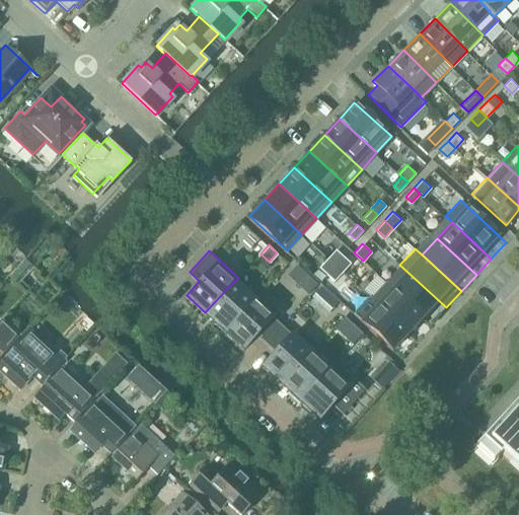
[(336,266),(343,259),(336,251),(328,259),(336,266)]
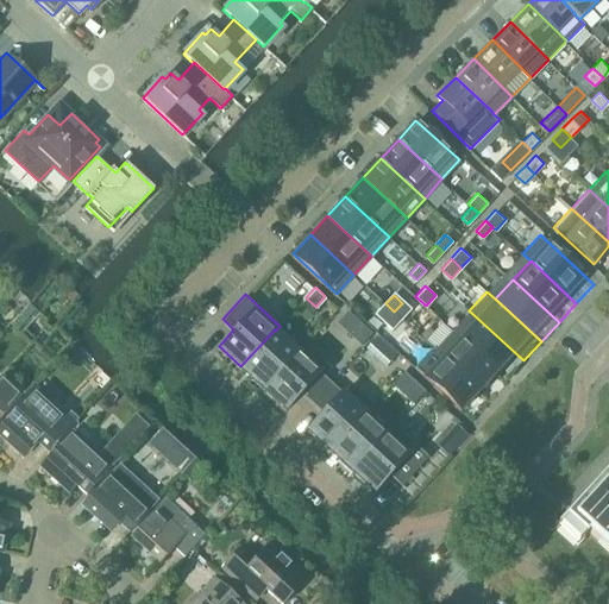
[(364,338),(375,323),(341,300),(332,314),(364,338)]
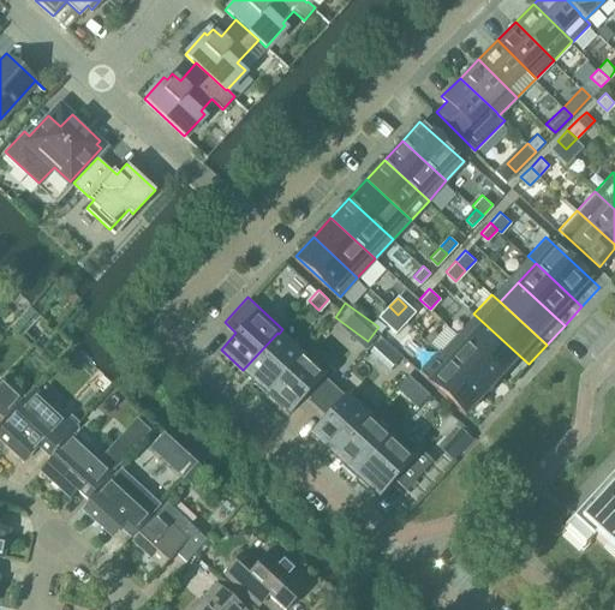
[(389,323),(398,315),(389,306),(381,316),(389,323)]
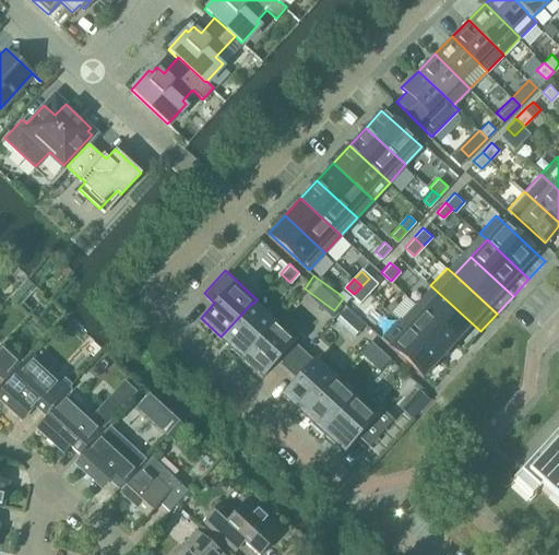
[(377,285),(369,279),(361,286),(369,294),(377,285)]
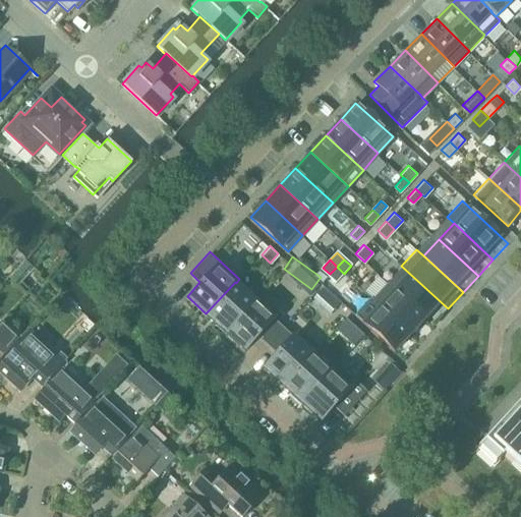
[(448,308),(401,266),(387,282),(432,325),(448,308)]
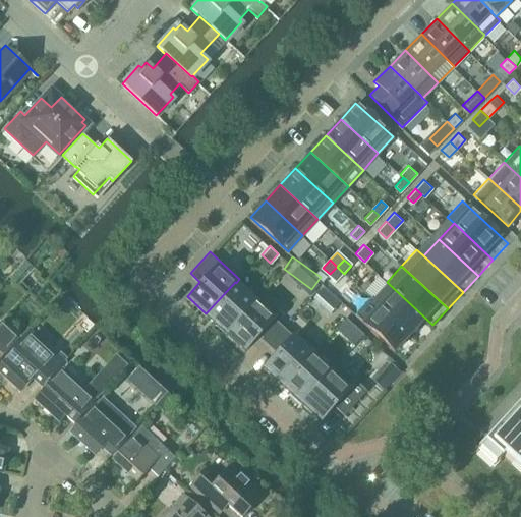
[(338,281),(344,274),(337,267),(330,274),(338,281)]
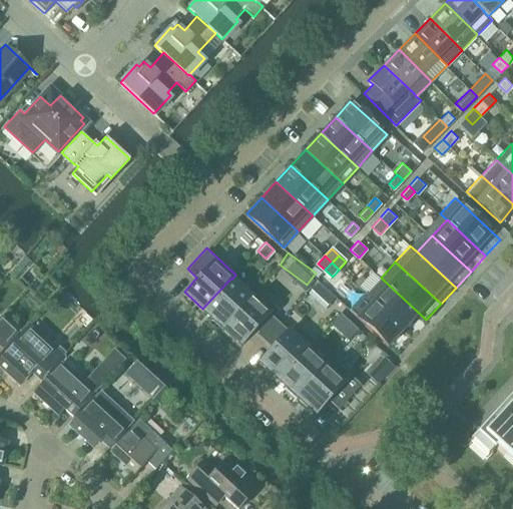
[(221,326),(250,295),(232,279),(231,278),(202,309),(221,326)]
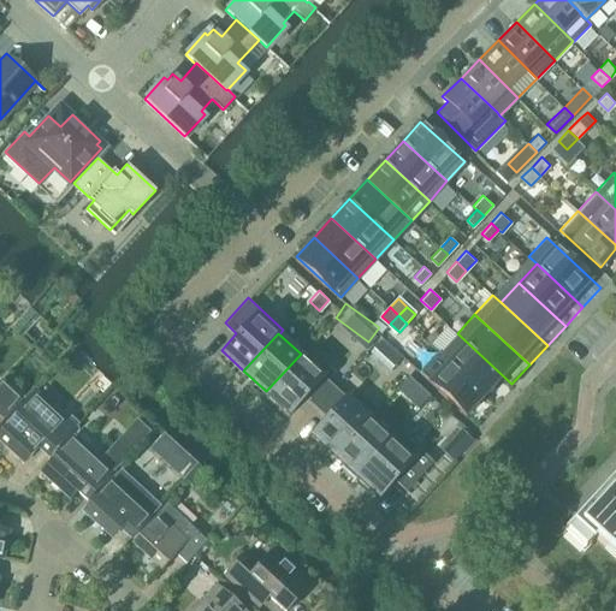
[(511,384),(457,333),(439,353),(493,403),(511,384)]
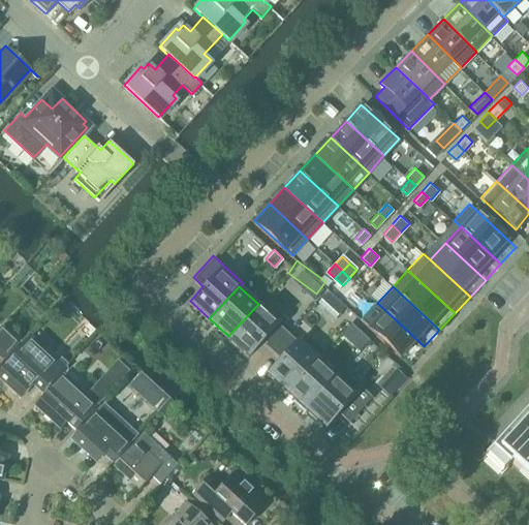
[(338,312),(346,299),(327,287),(319,301),(338,312)]
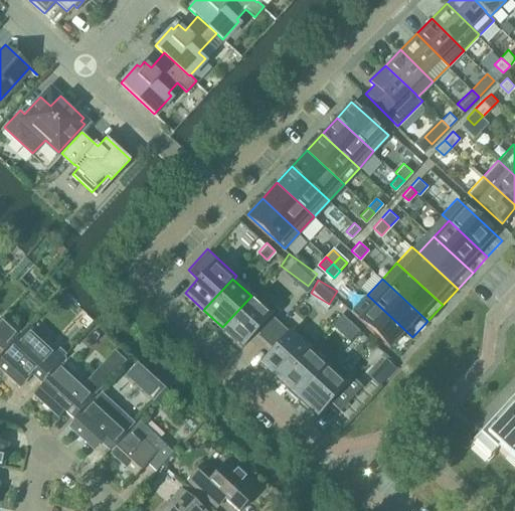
[(412,337),(367,295),(365,293),(350,310),(397,353),(412,337)]
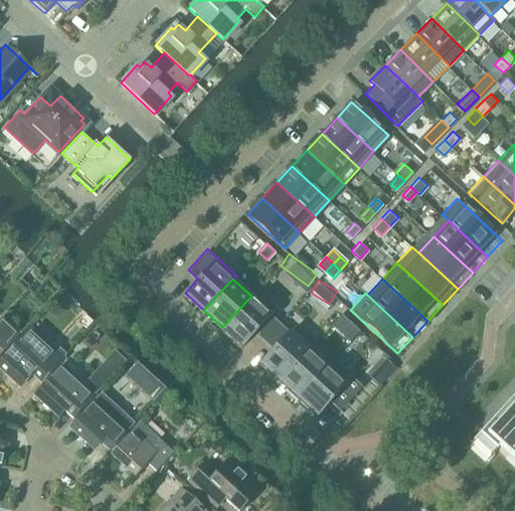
[(264,340),(280,322),(251,296),(222,327),(241,345),(254,331),(264,340)]
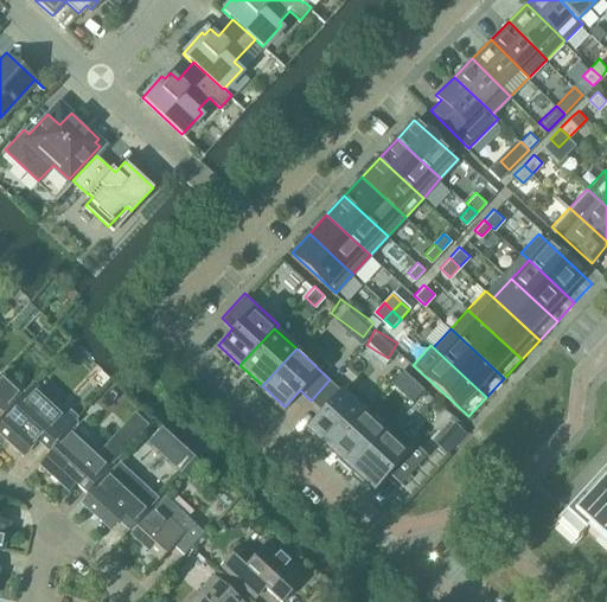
[(391,382),(411,399),(423,388),(403,369),(391,382)]
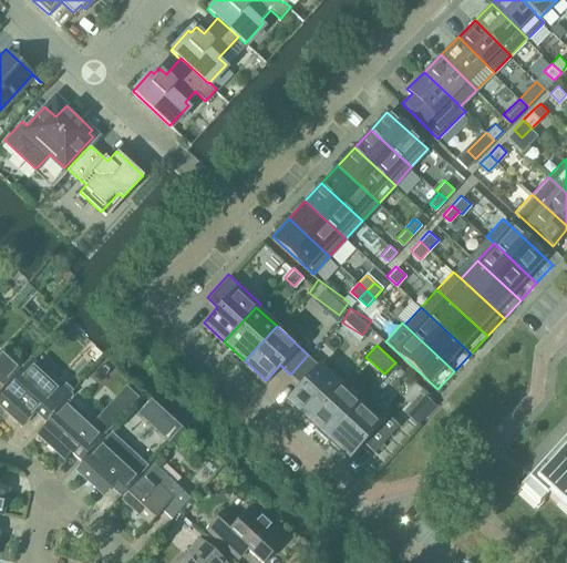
[(0,389),(20,368),(1,351),(0,352),(0,389)]
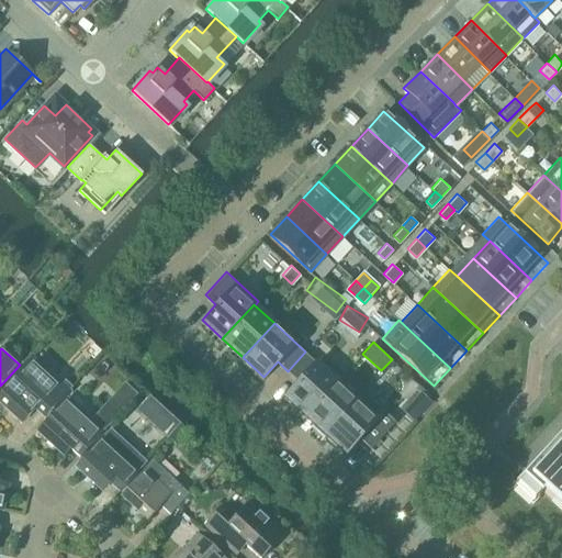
[(304,415),(344,372),(323,353),(315,360),(305,352),(288,371),(298,380),(283,395),(304,415)]
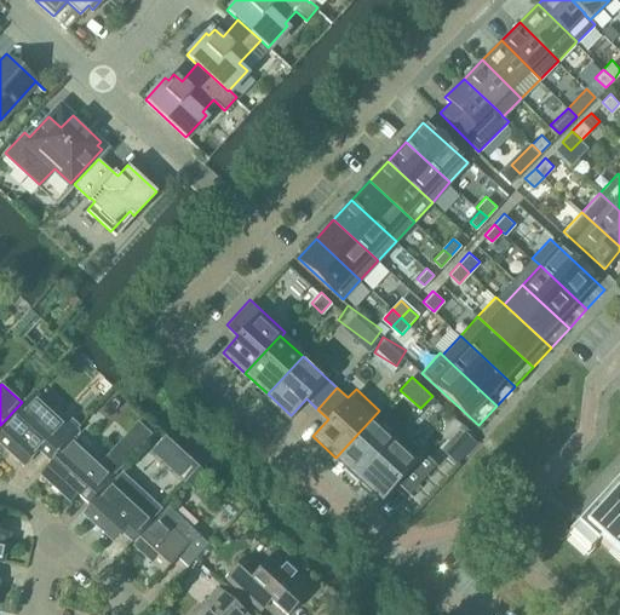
[(58,447),(80,425),(68,413),(63,419),(36,394),(0,432),(0,440),(24,463),(49,437),(58,447)]
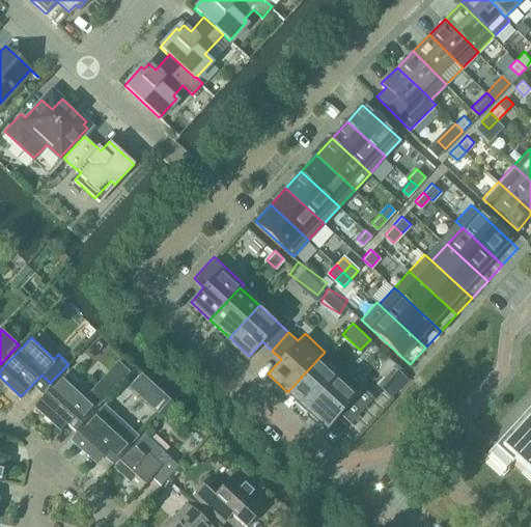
[(307,410),(343,369),(325,352),(287,392),(307,410)]
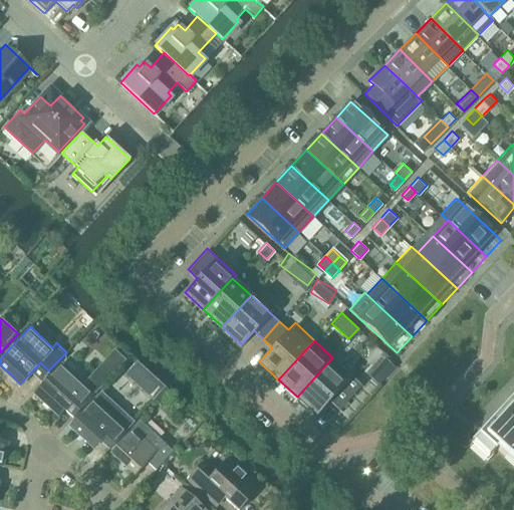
[(140,356),(127,368),(154,394),(166,381),(140,356)]
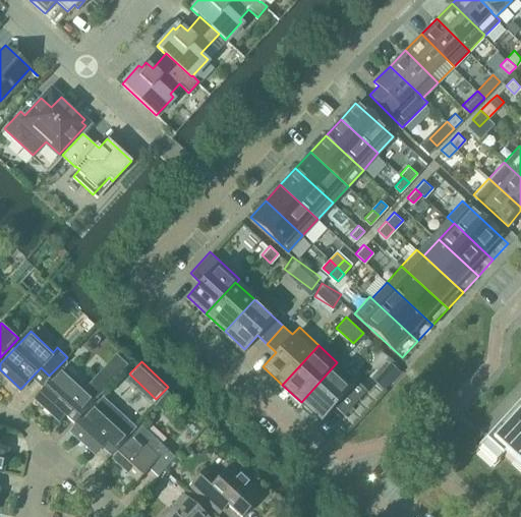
[(366,389),(337,362),(301,402),(321,419),(333,405),(343,414),(366,389)]
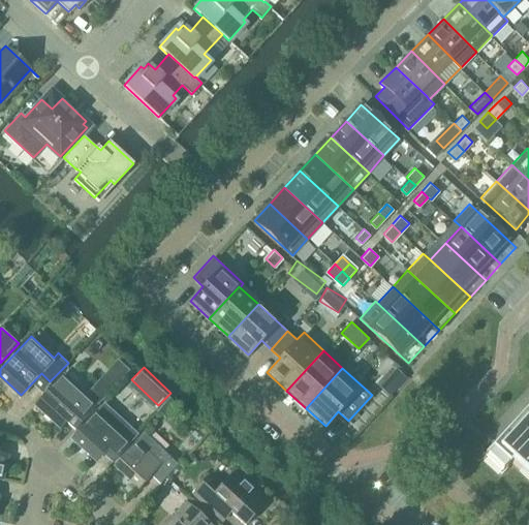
[(98,383),(87,396),(63,374),(36,403),(60,426),(66,419),(75,428),(109,393),(98,383)]
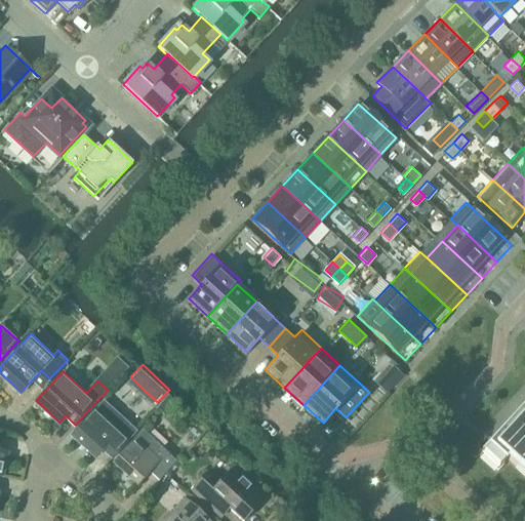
[(115,453),(130,438),(136,431),(105,400),(73,434),(95,455),(106,444),(115,453)]
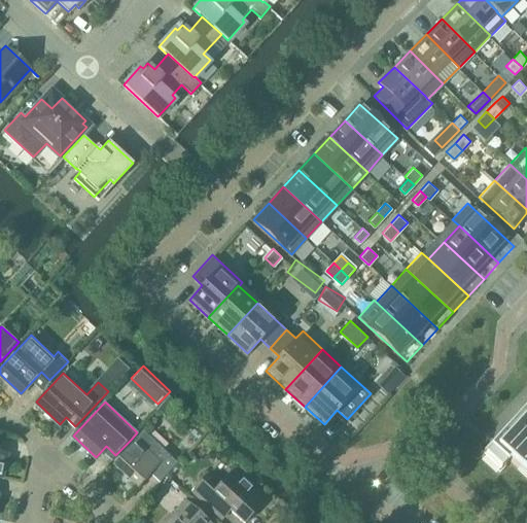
[(526,404),(482,454),(499,471),(510,459),(526,475),(526,404)]
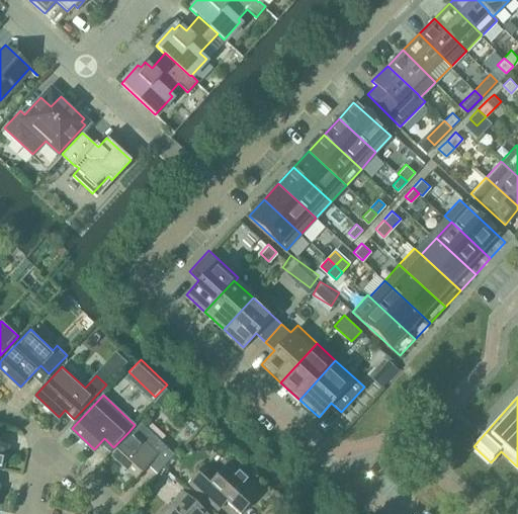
[(156,472),(173,453),(141,424),(112,454),(137,477),(148,464),(156,472)]
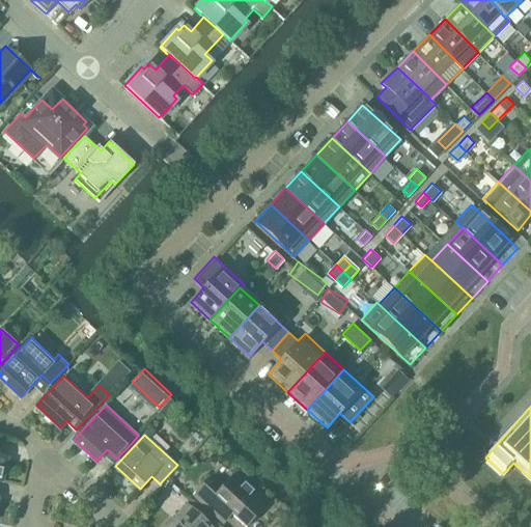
[(246,526),(269,501),(235,470),(224,483),(213,473),(193,494),(210,509),(219,500),(246,526)]
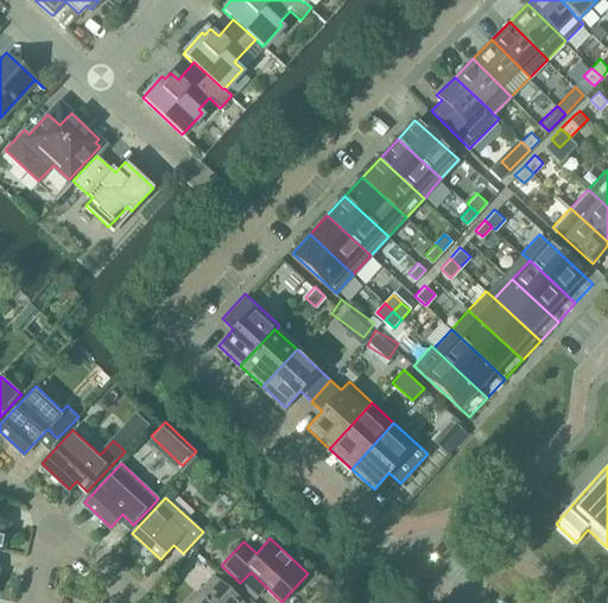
[(195,547),(187,556),(202,570),(210,560),(195,547)]
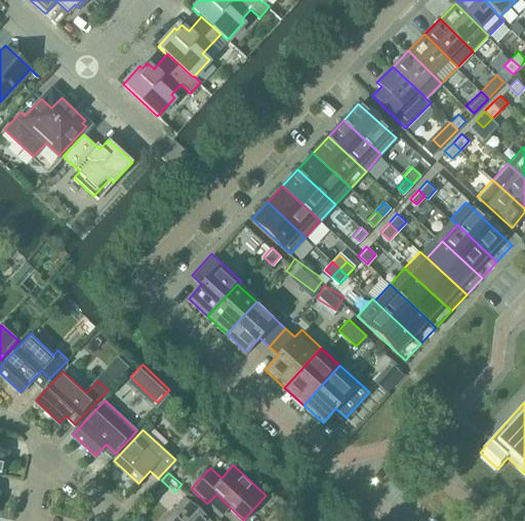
[(208,520),(184,496),(173,507),(176,510),(164,520),(208,520)]
